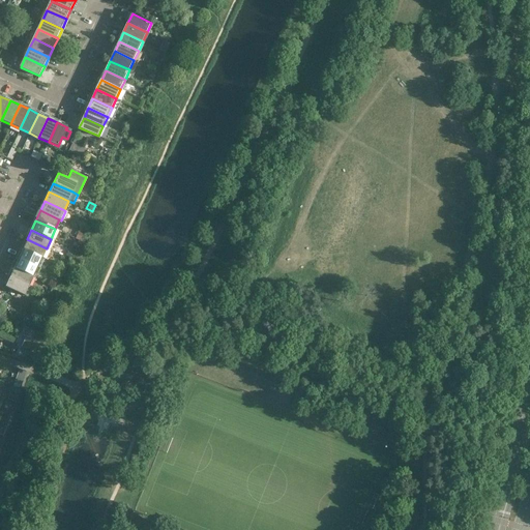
[(23,248),(41,258),(47,248),(27,239),(23,248)]
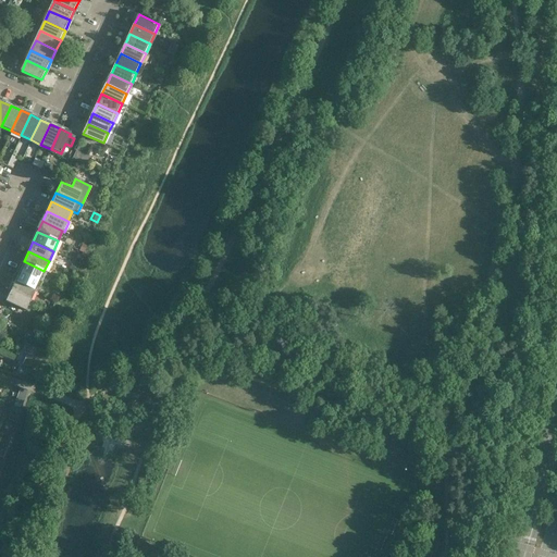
[(19,271),(39,281),(44,271),(24,261),(19,271)]
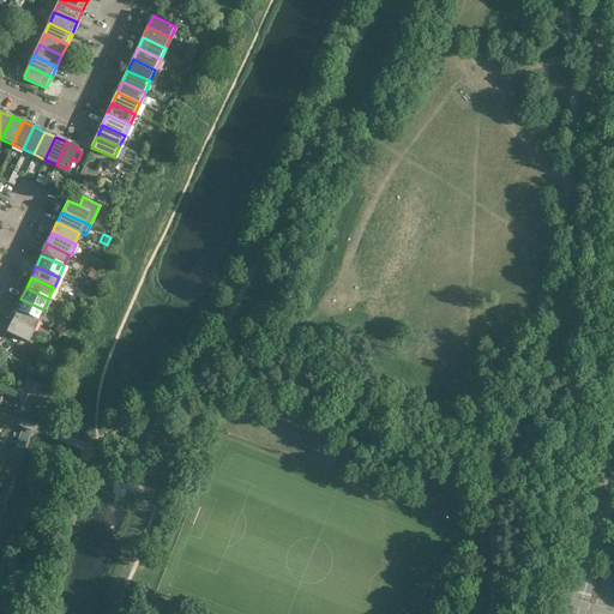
[(16,309),(38,320),(43,309),(20,299),(16,309)]
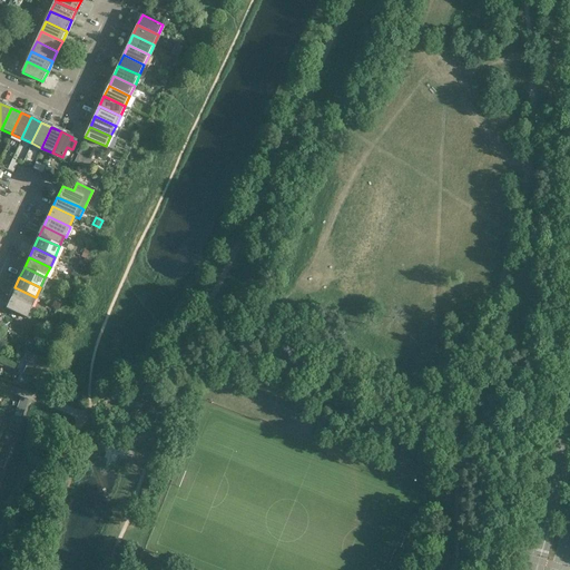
[(10,298),(30,307),(36,297),(15,287),(10,298)]
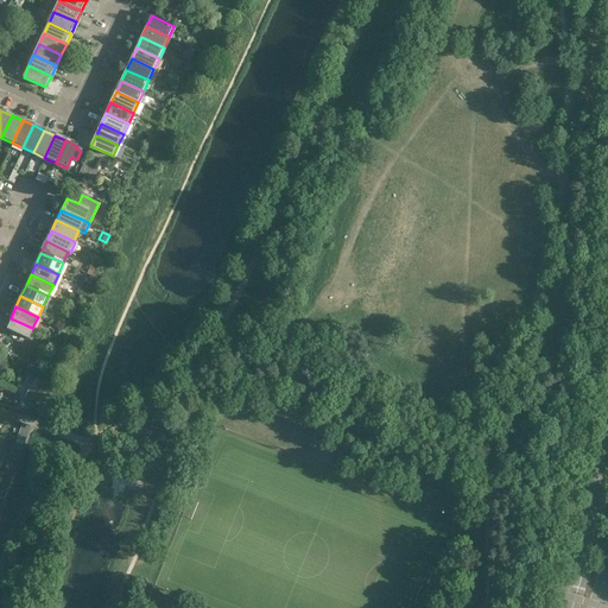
[(6,329),(27,339),(32,328),(11,318),(6,329)]
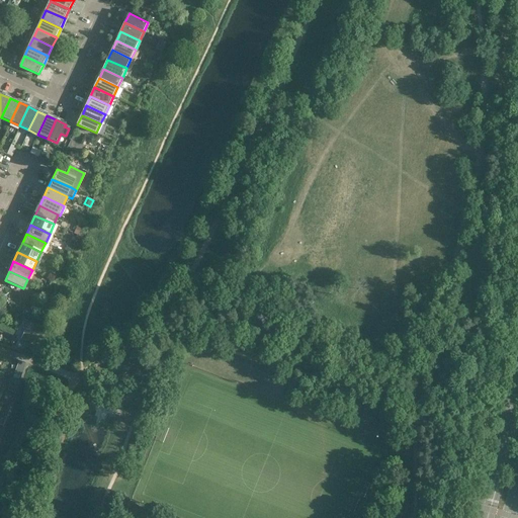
[(23,320),(20,327),(26,330),(29,323),(23,320)]
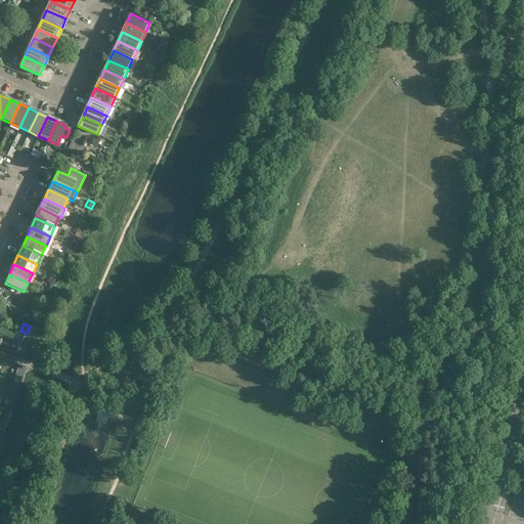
All buildings are outlined.
